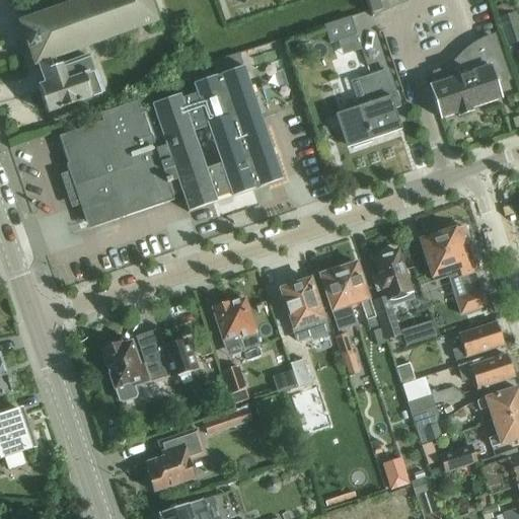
[(120,36),(156,23),(148,0),(80,0),(18,22),(24,39),(22,40),(26,51),(27,50),(33,67),(38,65),(40,73),(62,65),(60,57),(102,42),(106,52),(123,47),(120,36)]
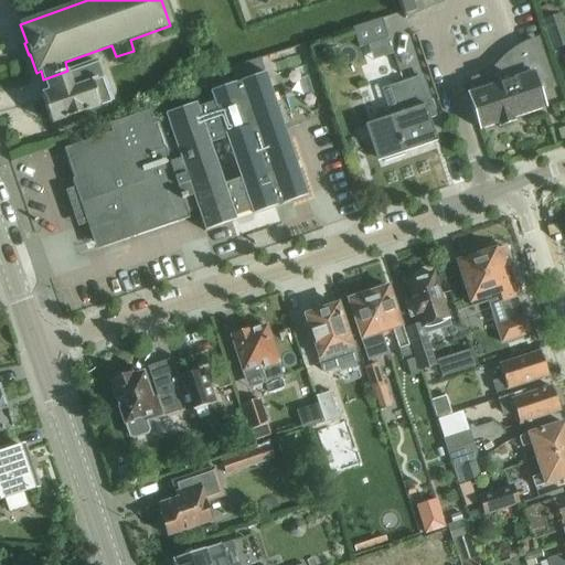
[(398,0),(403,12),(405,19),(406,19),(406,17),(414,13),(440,2),(439,0),(398,0)]
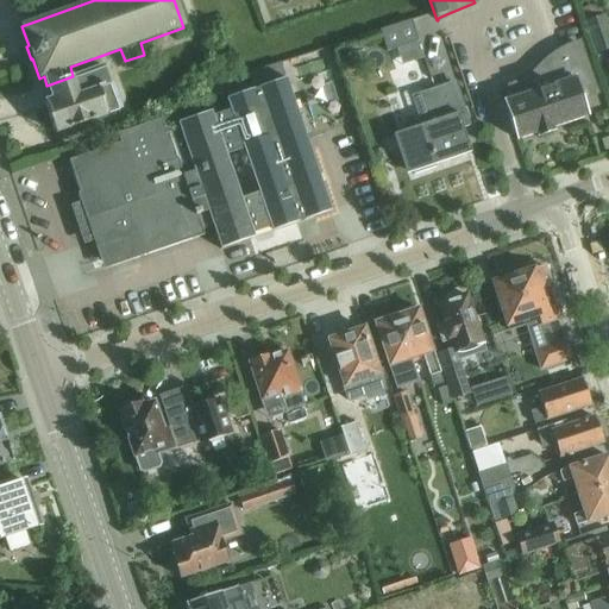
[(595,55),(608,50),(608,26),(604,16),(584,23),(595,55)]
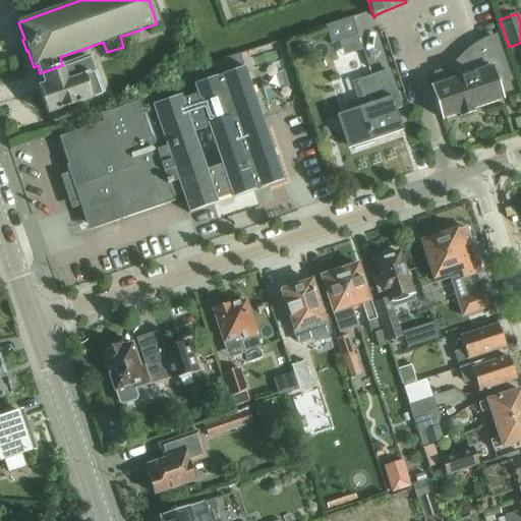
[(352,17),(325,26),(331,44),(357,35),(352,17)]
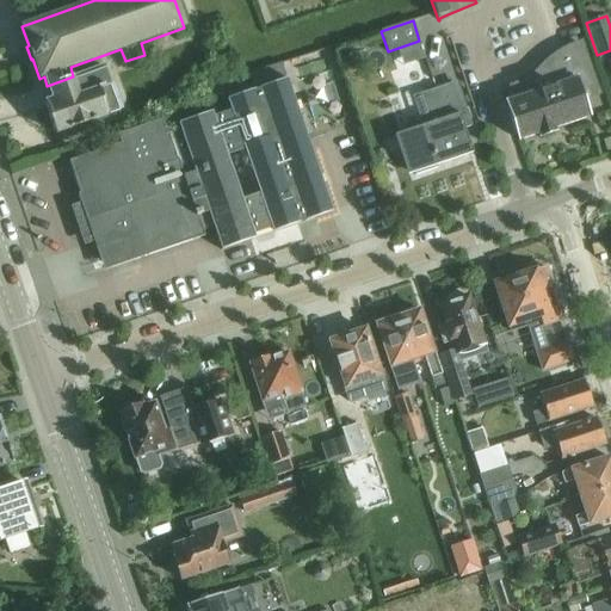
[(519,85),(513,87),(516,96),(506,99),(519,140),(538,134),(539,137),(542,136),(543,140),(555,135),(554,133),(556,131),(555,129),(590,117),(584,98),(598,93),(581,44),(572,48),(565,51),(557,55),(551,61),(536,74),(535,73),(534,73),(535,75),(530,79),(524,82),(519,85)]
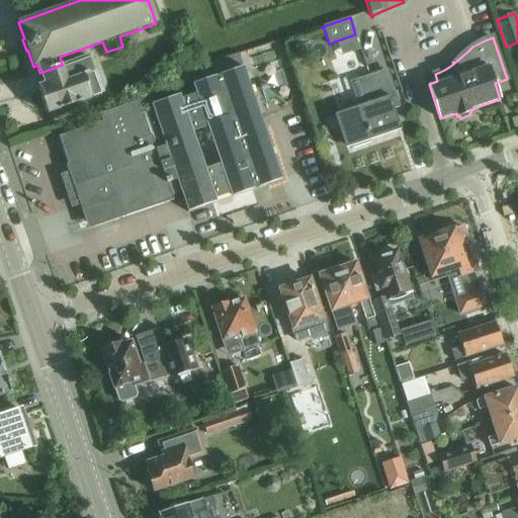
[(238,53),(211,63),(174,74),(177,84),(214,72),(242,63),(238,53)]
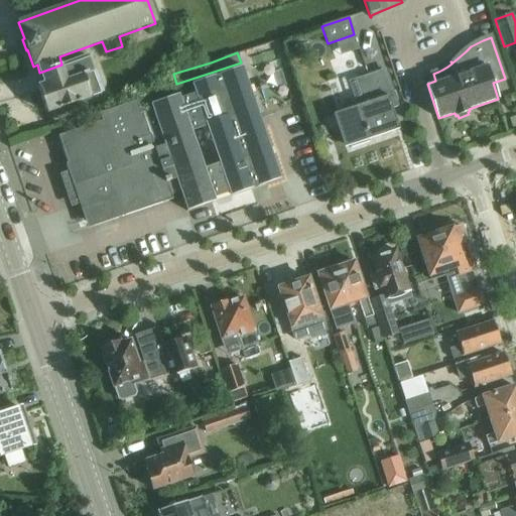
[(88,55),(61,65),(39,73),(43,84),(37,86),(46,113),(101,94),(100,93),(102,89),(97,75),(93,72),(91,67),(88,55)]
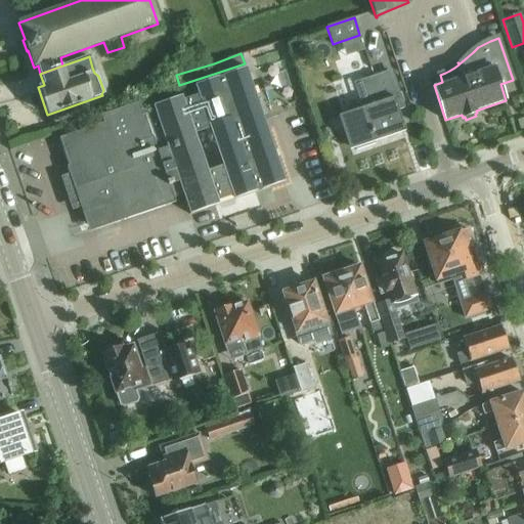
[(154,112),(144,116),(139,102),(100,116),(103,124),(59,138),(69,166),(67,167),(75,190),(82,187),(95,229),(175,202),(174,199),(182,195),(189,215),(219,205),(217,202),(232,197),(233,200),(285,182),(246,68),(194,86),(198,95),(183,100),(181,97),(153,106),(154,112)]
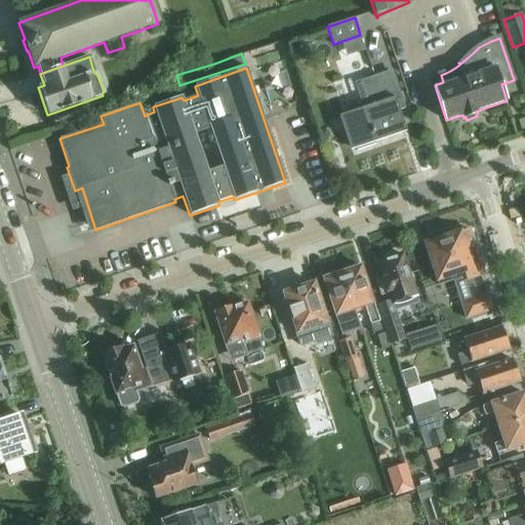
[(403,132),(396,111),(405,107),(397,84),(392,86),(387,71),(362,79),(369,99),(362,103),(342,109),(357,150),(376,144),(375,142),(403,132)]
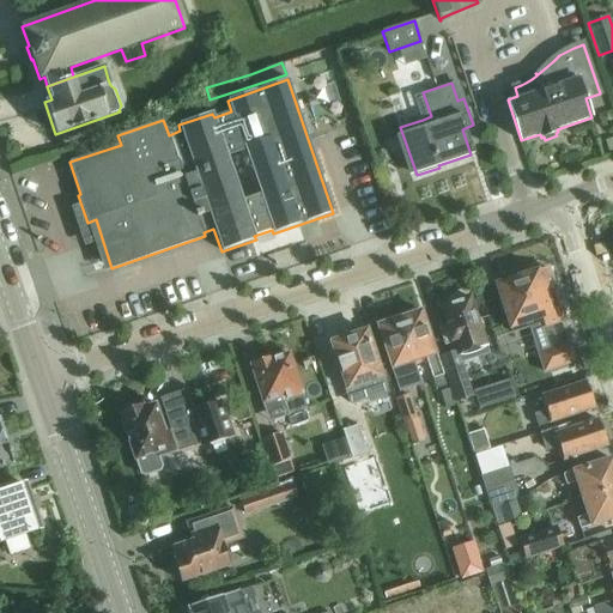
[(547,267),(496,284),(511,333),(529,327),(544,372),(576,362),(570,344),(568,344),(560,322),(564,320),(547,267)]
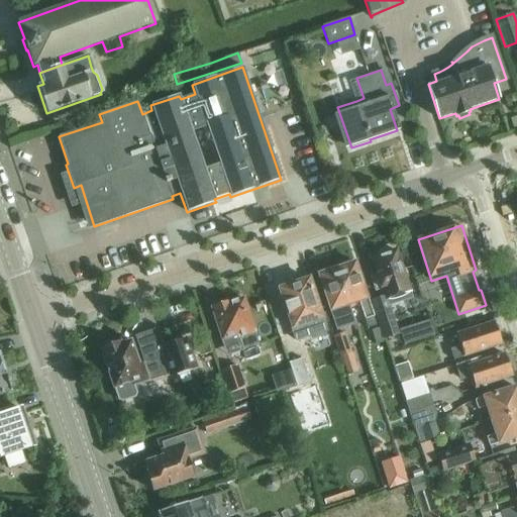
[(377,274),(375,275),(370,276),(375,292),(383,290),(385,295),(371,300),(380,328),(372,330),(377,344),(385,342),(384,339),(400,335),(390,306),(400,303),(397,292),(409,288),(396,250),(372,259),(377,274)]
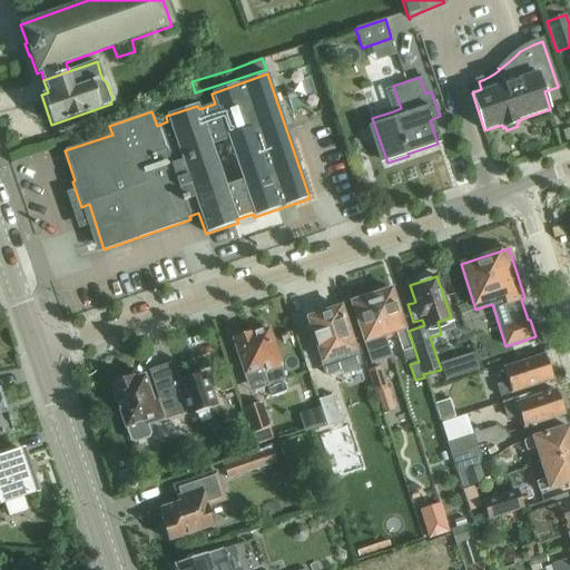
[(371,295),(384,335),(396,331),(403,352),(402,352),(405,362),(414,359),(391,288),(371,295)]
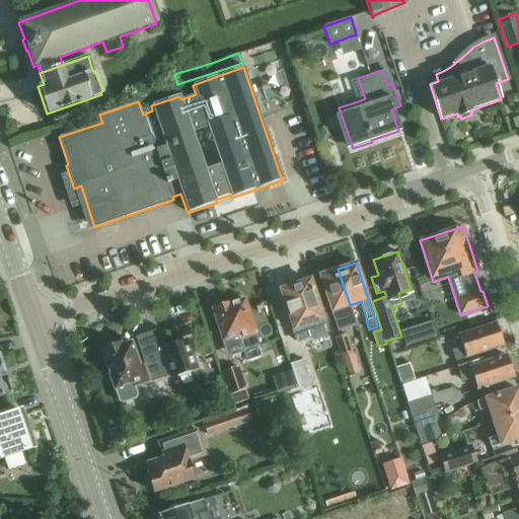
[(322,274),(319,275),(339,329),(356,323),(350,305),(338,269),(335,270),(331,269),(324,271),(322,274)]
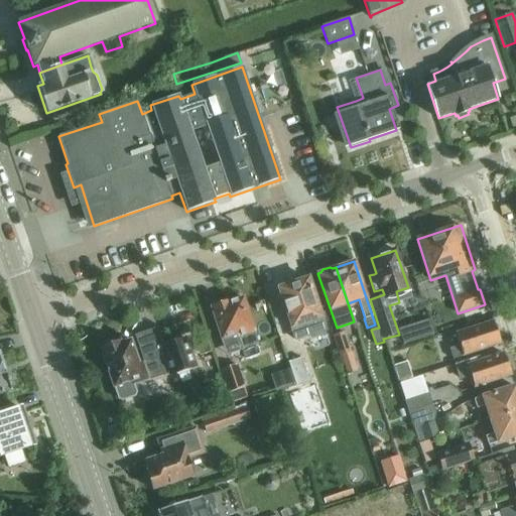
[(294,282),(278,288),(295,339),(308,335),(309,334),(310,338),(325,333),(324,330),(325,329),(320,316),(307,278),(305,279),(302,276),(294,278),(294,282)]
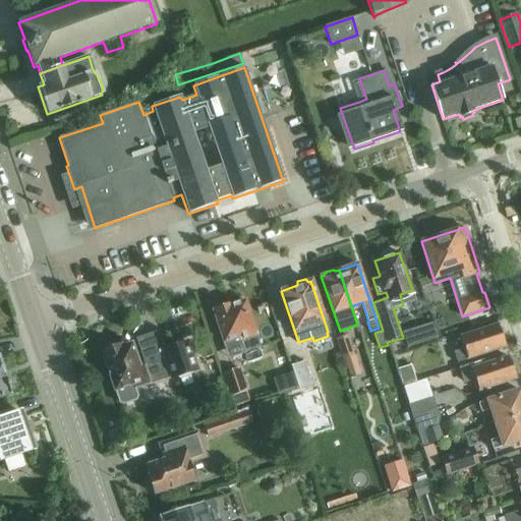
[(244,352),(259,347),(255,335),(256,334),(245,300),(231,304),(230,303),(212,309),(223,342),(239,337),(244,352)]
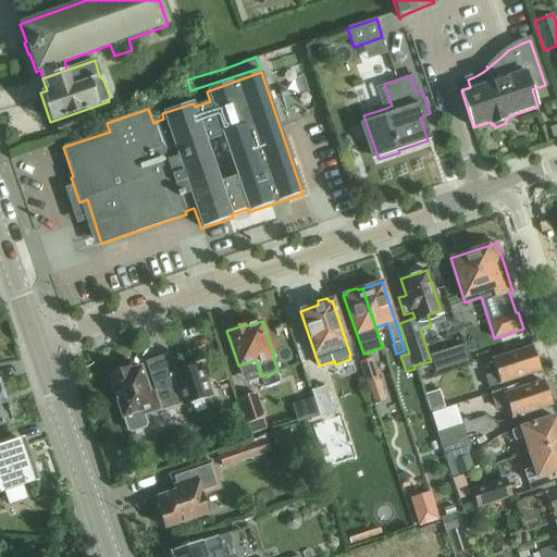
[(461,346),(446,351),(453,368),(467,362),(461,346)]
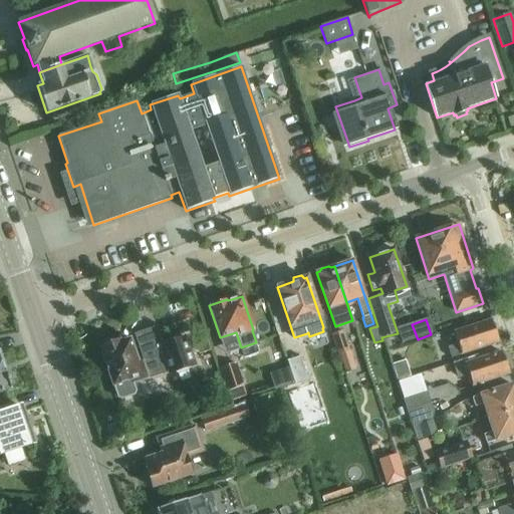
[(498,341),(491,319),(454,331),(458,344),(448,347),(451,356),(498,341)]
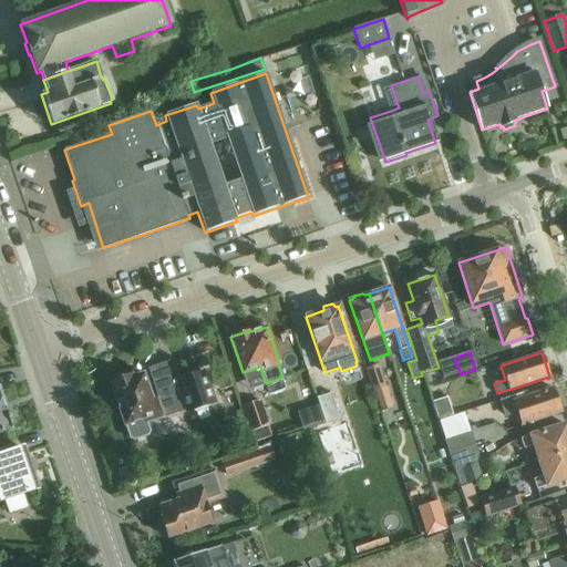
[(158,395),(152,399),(143,373),(133,377),(132,373),(130,374),(125,371),(115,374),(113,381),(110,382),(124,424),(125,424),(130,434),(134,437),(147,433),(148,430),(146,421),(185,406),(186,410),(193,408),(196,410),(207,405),(208,402),(215,399),(204,369),(176,379),(169,360),(148,368),(158,395)]
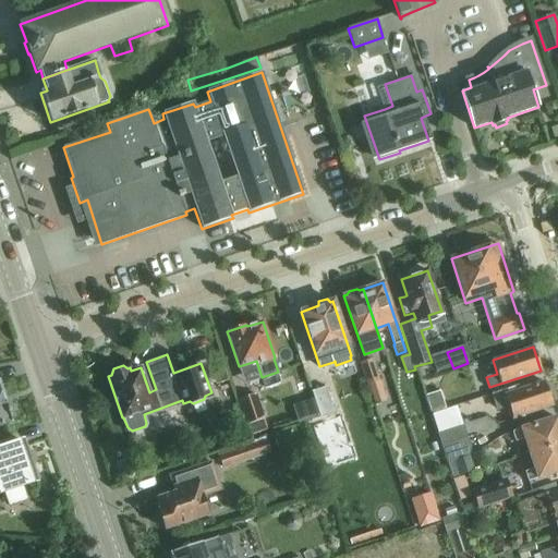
[(380,380),(374,359),(360,364),(366,385),(370,384),(371,388),(379,385),(378,381),(380,380)]
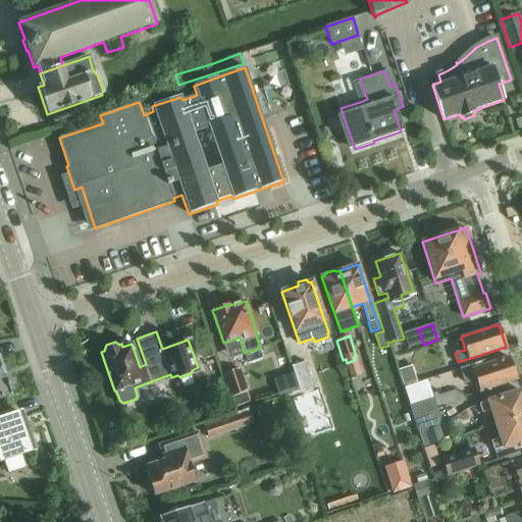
[(460,367),(464,380),(465,384),(476,381),(479,392),(517,379),(510,356),(486,364),(484,360),(460,367)]
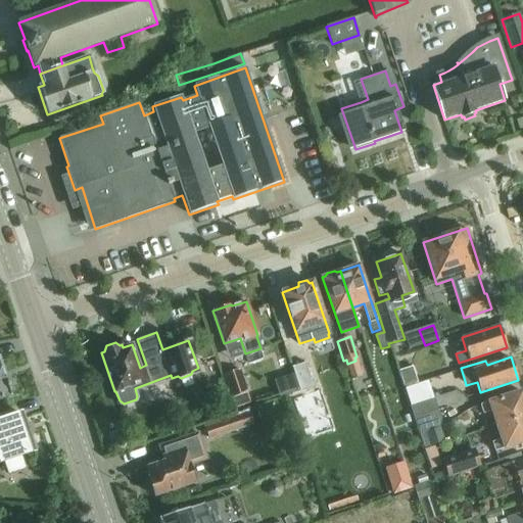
[(0,398),(12,395),(11,393),(14,387),(12,381),(6,378),(0,359),(0,398)]
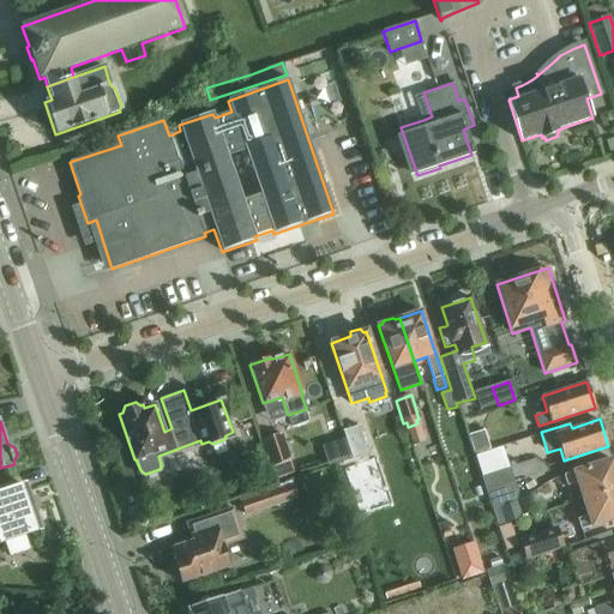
[(345,429),(342,431),(353,459),(339,464),(341,467),(343,465),(347,476),(371,468),(366,456),(372,455),(367,443),(365,444),(359,425),(356,426),(356,427),(345,431),(345,429)]
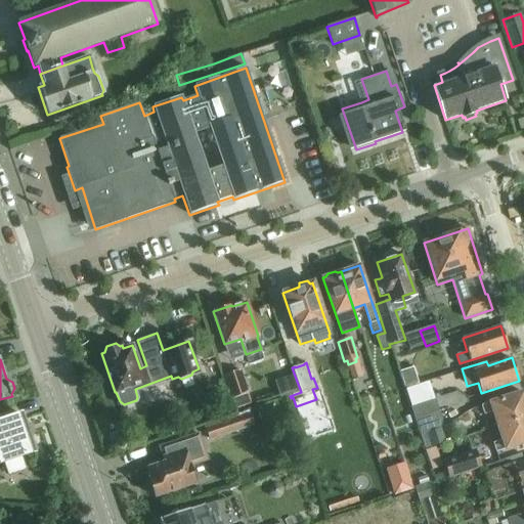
[(404,389),(419,384),(413,366),(399,372),(404,389)]
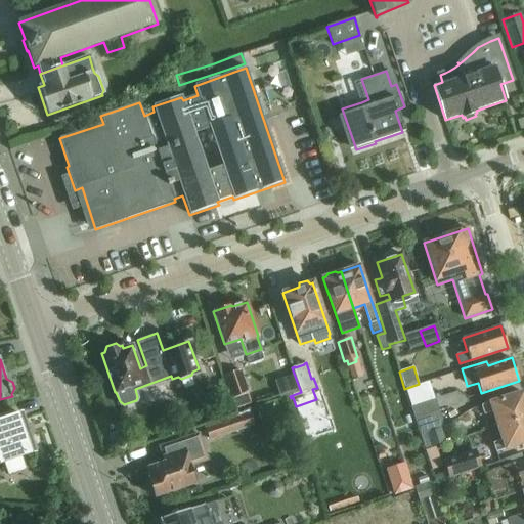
[(242,369),(225,375),(232,398),(249,393),(242,369)]
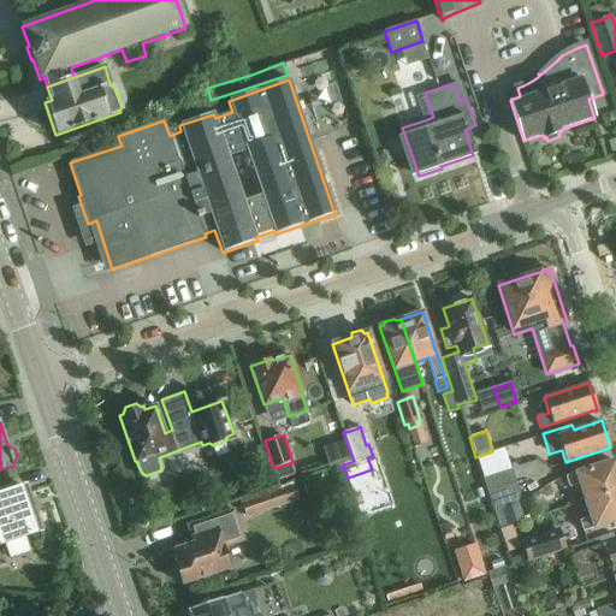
[(585,501),(615,490),(615,465),(615,461),(566,477),(569,489),(580,485),(585,501)]
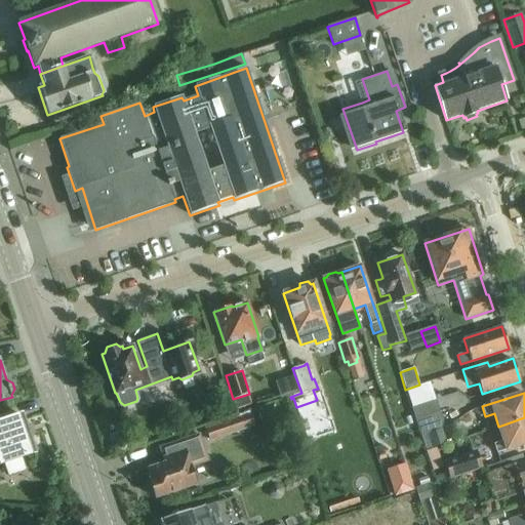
[(436,400),(411,407),(420,436),(445,428),(436,400)]
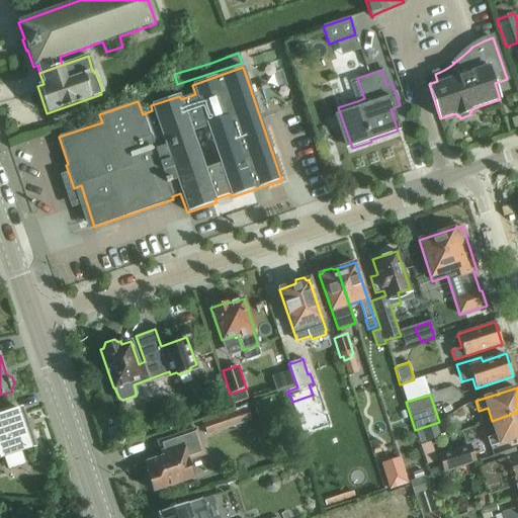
[(247,405),(201,421),(207,436),(252,421),(247,405)]
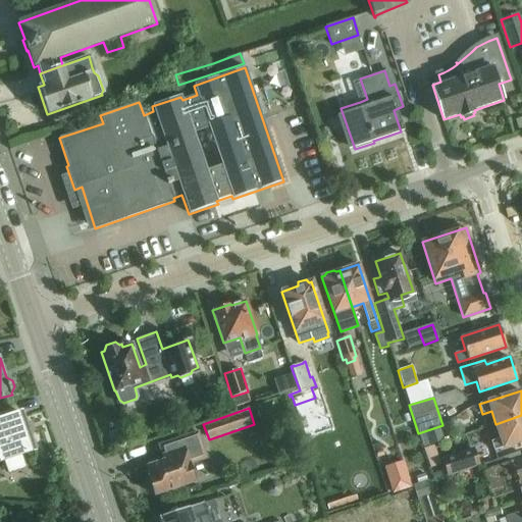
[(20,456),(35,451),(22,413),(0,420),(0,462),(6,461),(10,472),(24,467),(20,456)]
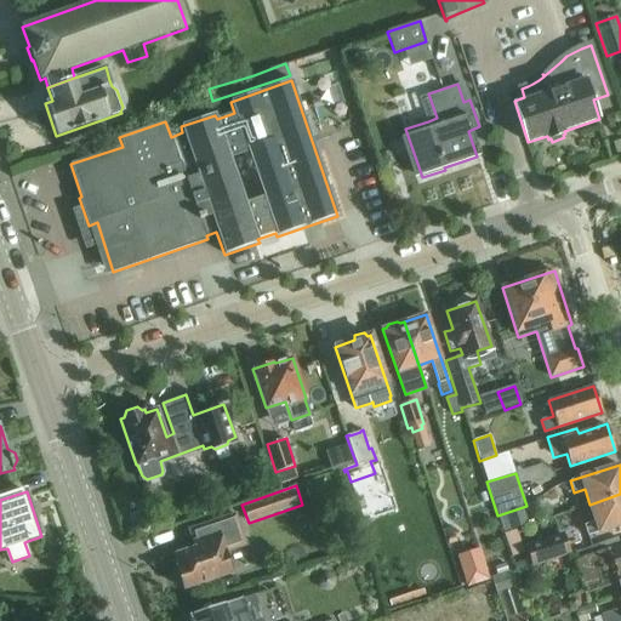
[(620,494),(590,505),(596,520),(585,524),(588,535),(620,524),(620,494)]
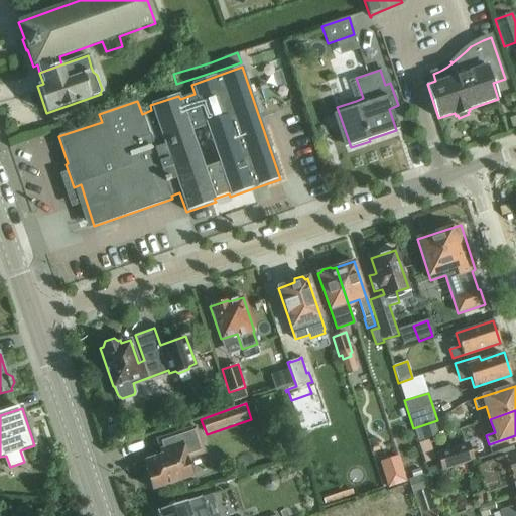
[(116,423),(107,426),(110,435),(119,431),(116,423)]
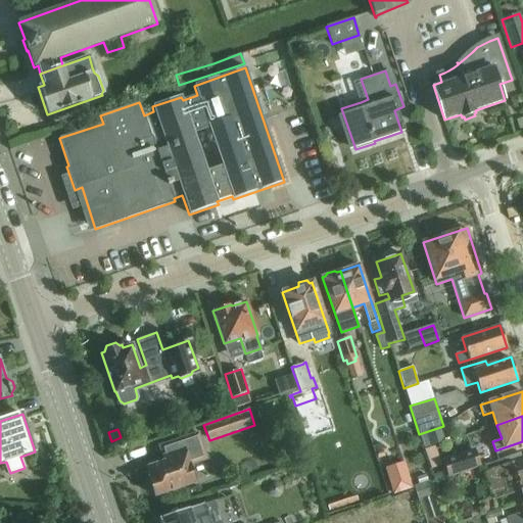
[(164,461),(147,467),(149,475),(148,476),(149,478),(146,482),(150,491),(153,492),(154,495),(194,482),(189,467),(207,461),(201,443),(198,433),(159,446),(162,456),(164,461)]
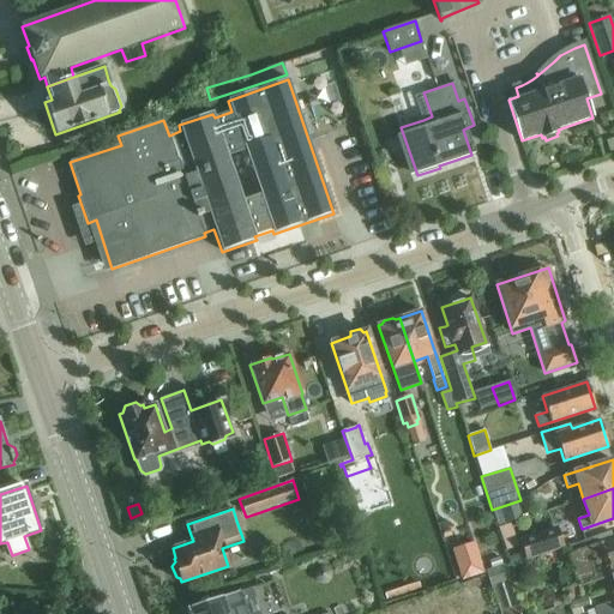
[(558,527),(519,539),(525,560),(565,548),(558,527)]
